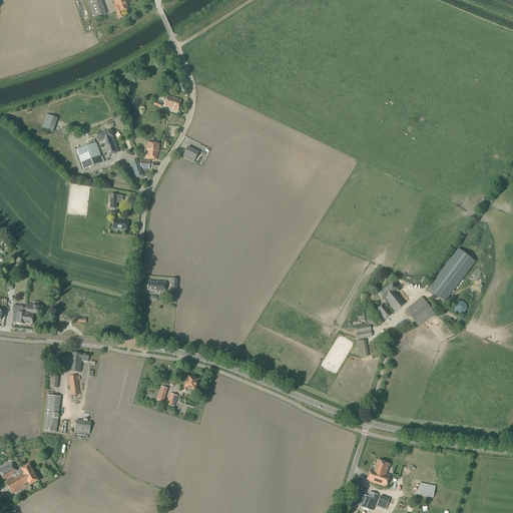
[(88,0),(95,18),(105,14),(100,0),(88,0)]
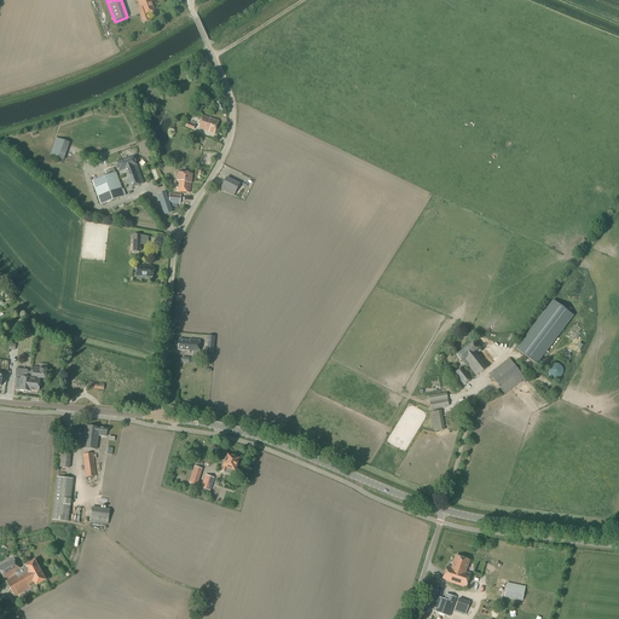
[(157,0),(157,1),(160,0),(137,0),(140,9),(138,9),(143,23),(150,21),(148,13),(155,11),(151,1),(152,1),(156,0),(157,0)]
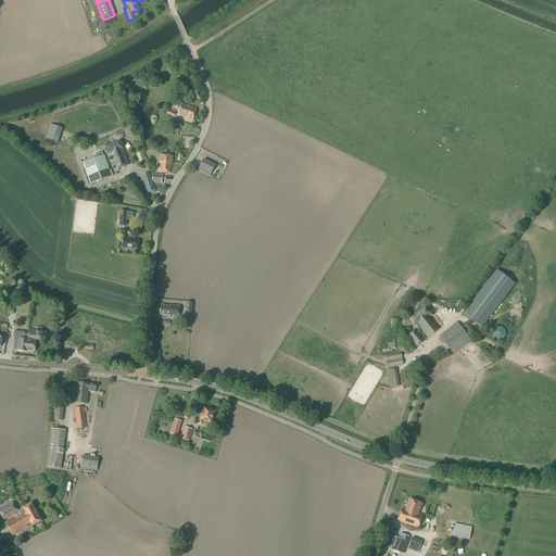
[(192,121),(197,109),(181,104),(178,115),(188,118),(192,121)]
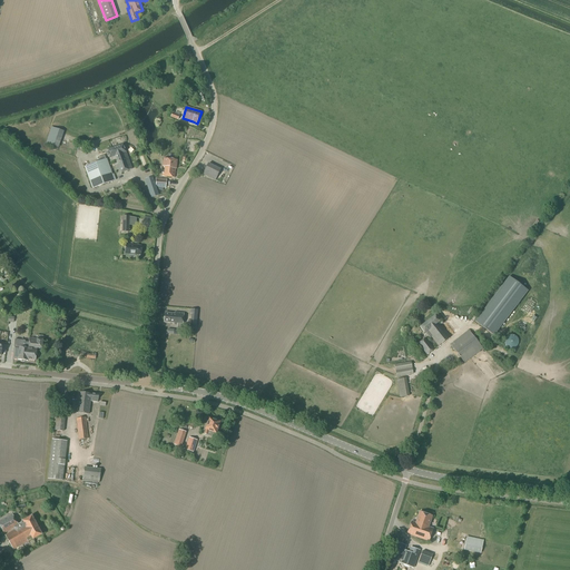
[(51,127),(46,144),(58,148),(64,131),(51,127)]
